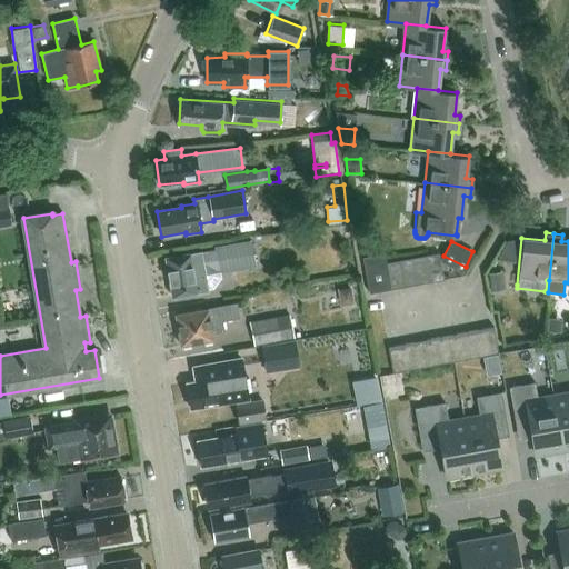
[(251,245),(247,245),(165,259),(171,297),(208,290),(207,289),(213,288),(220,277),(219,271),(220,271),(219,270),(255,263),(251,245)]
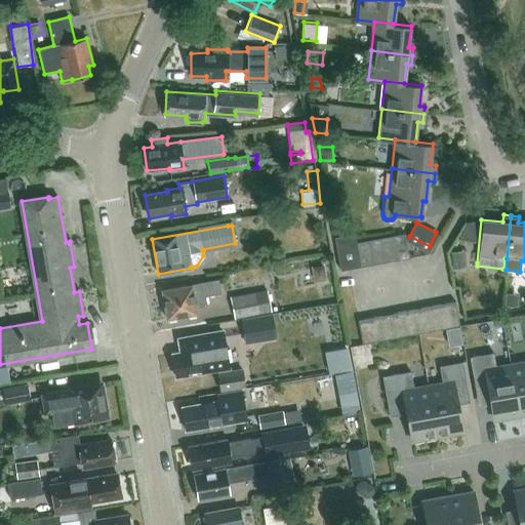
[(335,247),(339,272),(360,268),(356,243),(354,233),(333,237),(335,247)]
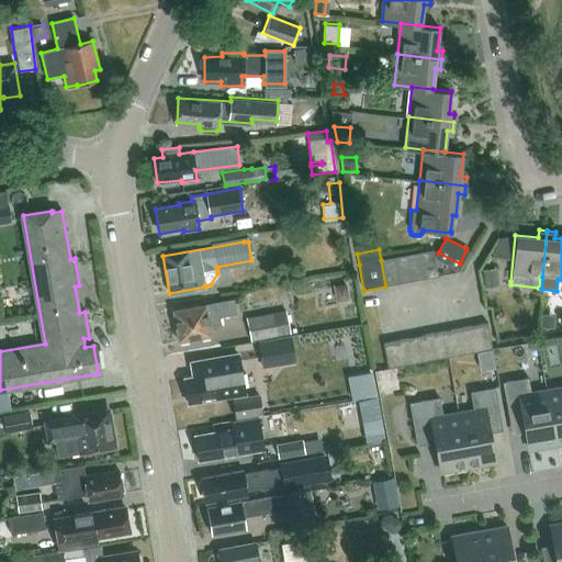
[(433,251),(419,254),(425,280),(437,278),(433,251)]
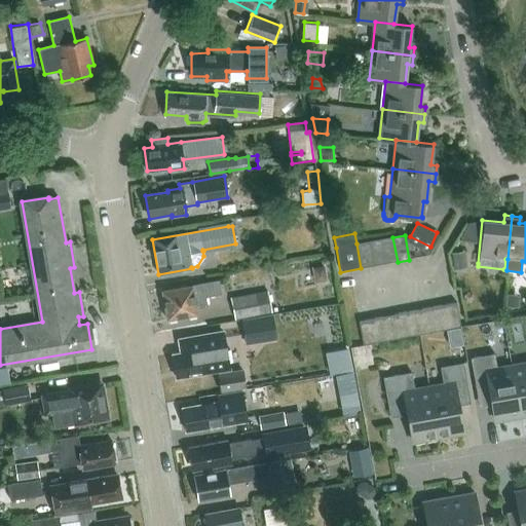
[(398,262),(392,237),(380,239),(385,264),(398,262)]
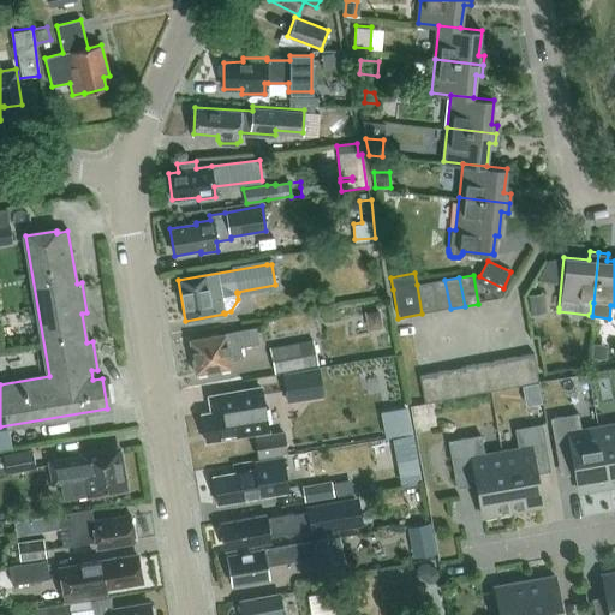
[(430,282),(436,311),(451,309),(445,280),(430,282)]
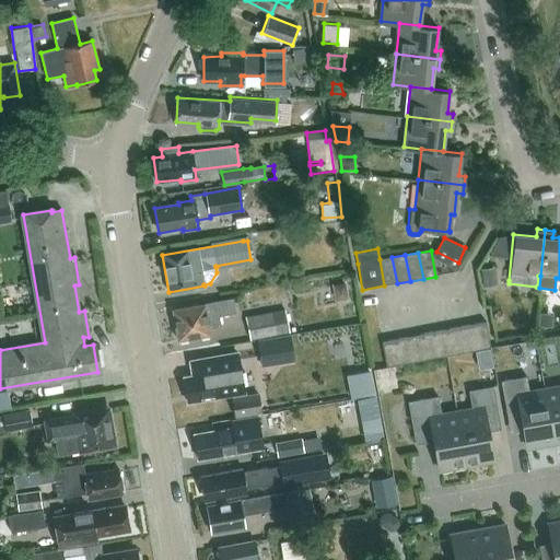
[(397,283),(392,257),(380,259),(384,286),(397,283)]
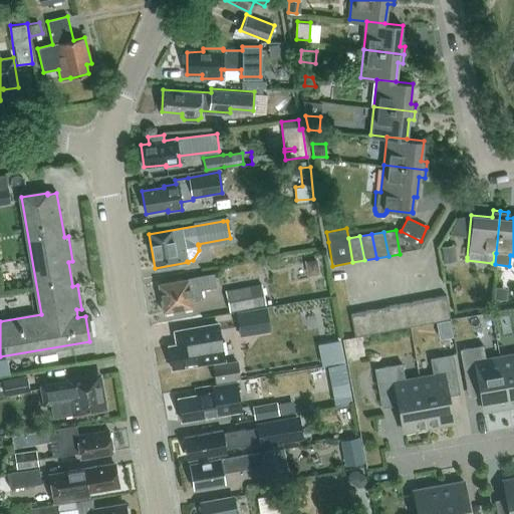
[(441,247),(443,263),(456,261),(454,245),(441,247)]
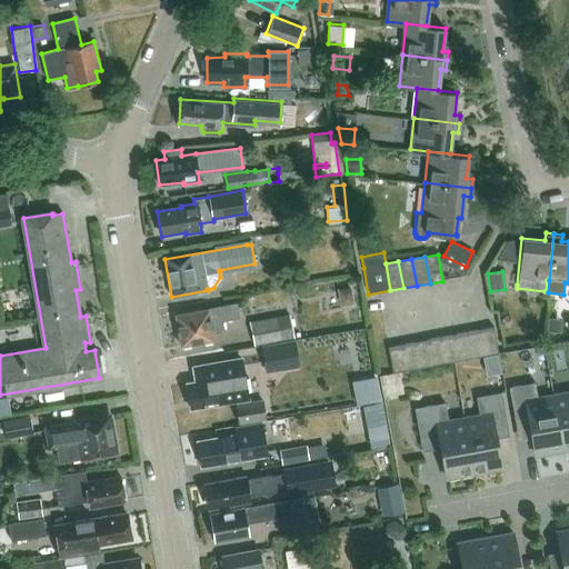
[(353,303),(350,288),(337,290),(340,306),(353,303)]
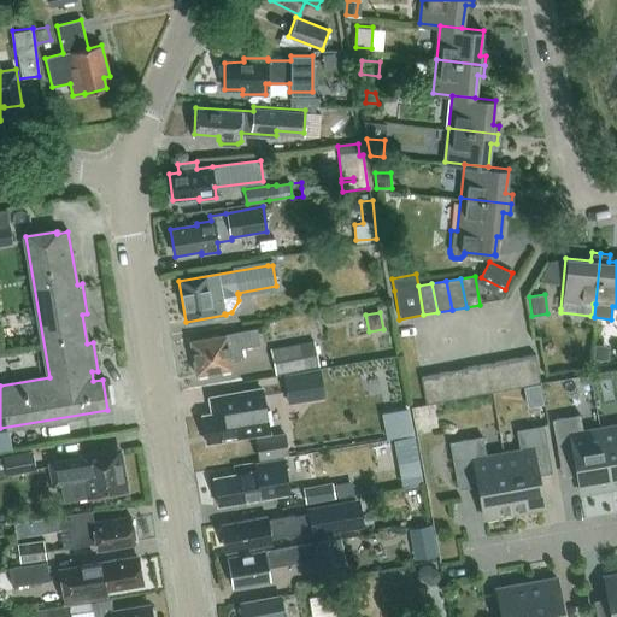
[(254,329),(191,341),(197,375),(230,369),(229,362),(242,359),(240,348),(258,345),(254,329)]
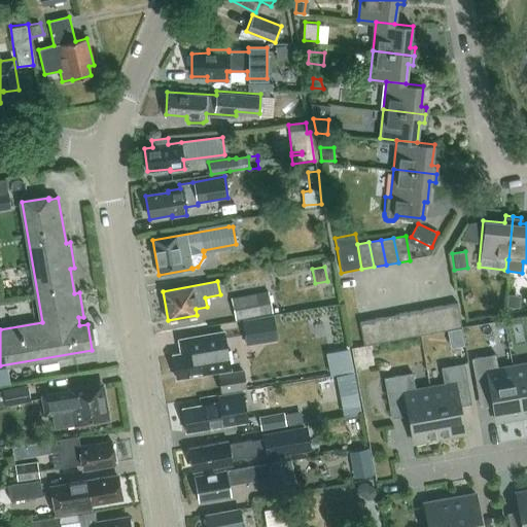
[(268,291),(231,299),(235,318),(272,312),(268,291)]
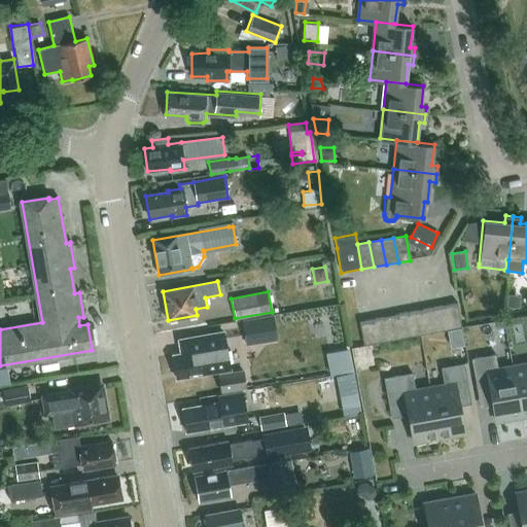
[(454,304),(442,306),(447,329),(459,327),(454,304)]
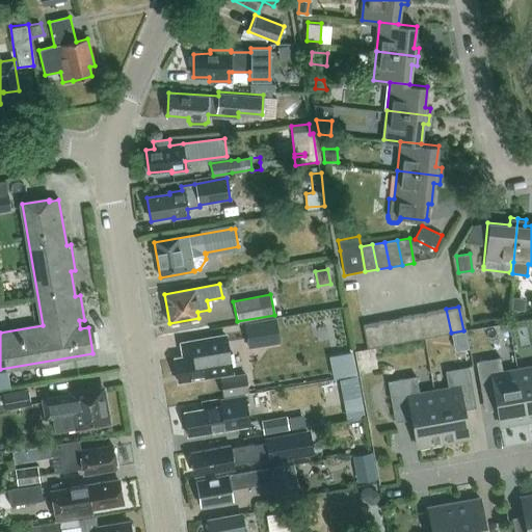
[(434,311),(439,335),(451,333),(446,309),(434,311)]
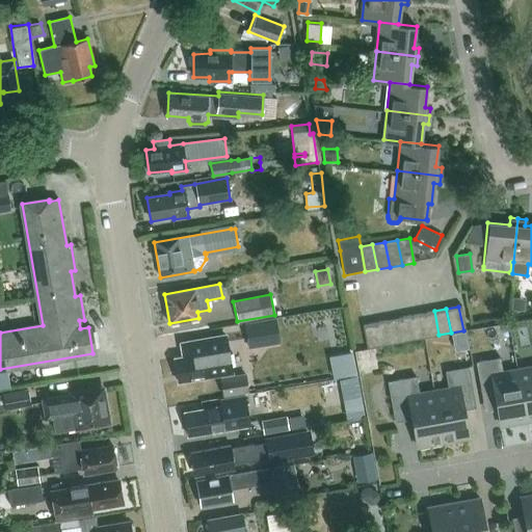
[(422,314),(426,338),(439,335),(434,311),(422,314)]
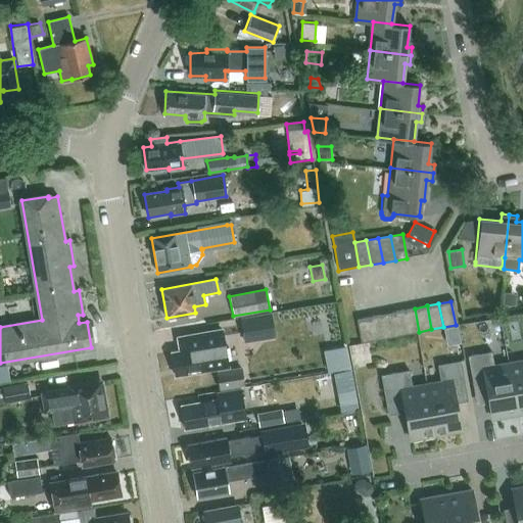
[(402,311),(407,334),(419,332),(415,308),(402,311)]
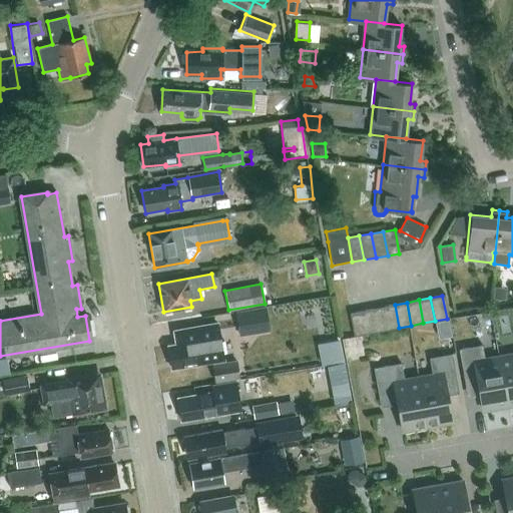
[(383,307),(387,330),(399,328),(395,305),(383,307)]
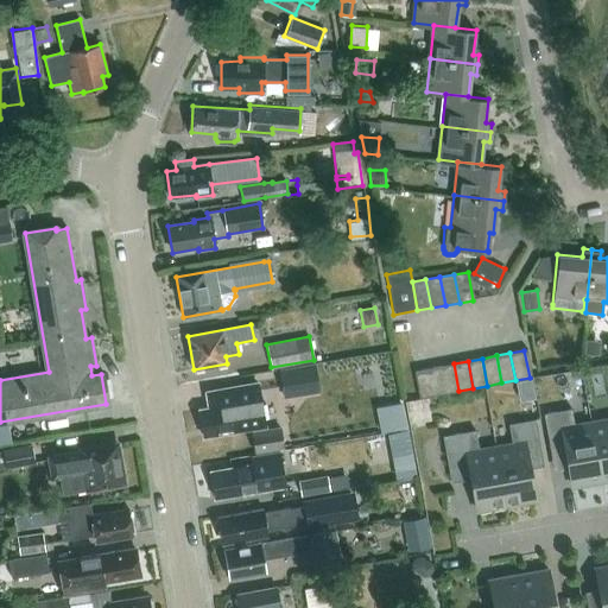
[(318,391),(315,363),(279,369),(284,397),(318,391)]
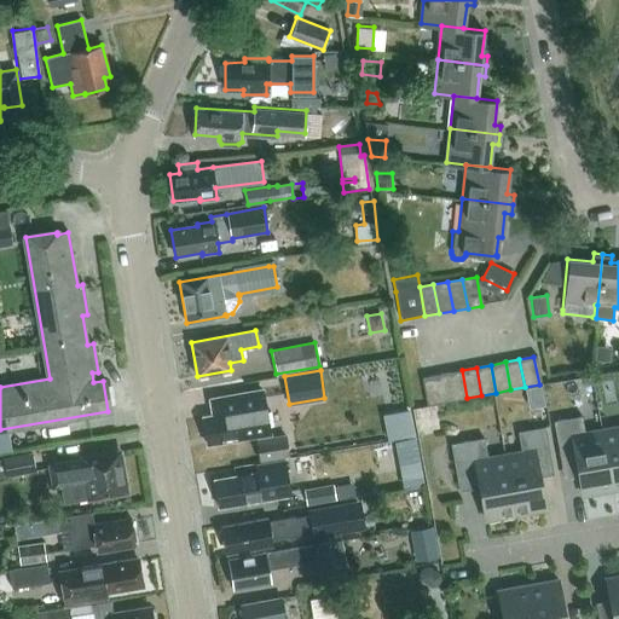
[(449,374),(452,401),(467,398),(462,370),(449,374)]
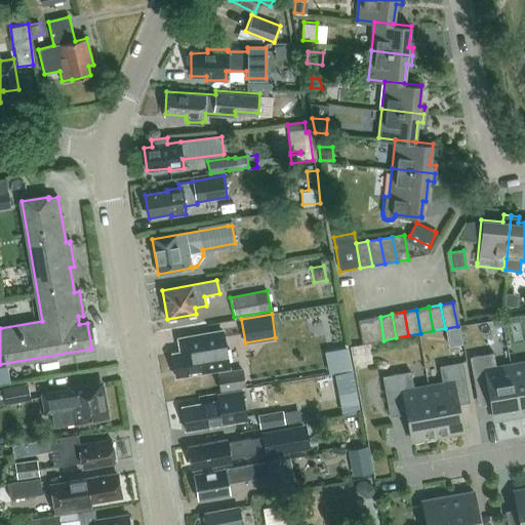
[(368,319),(372,342),(384,340),(380,317),(368,319)]
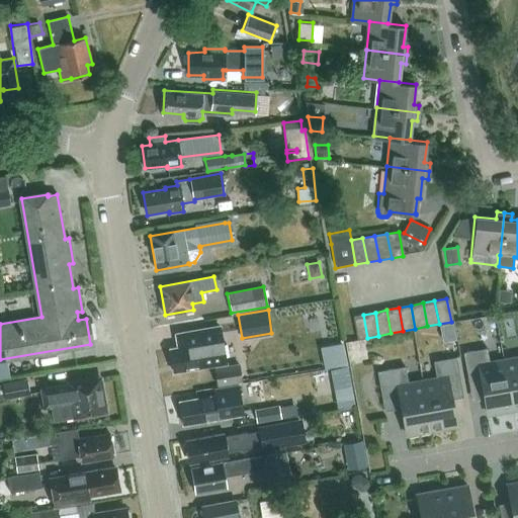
[(353,317),(357,340),(367,338),(363,315),(353,317)]
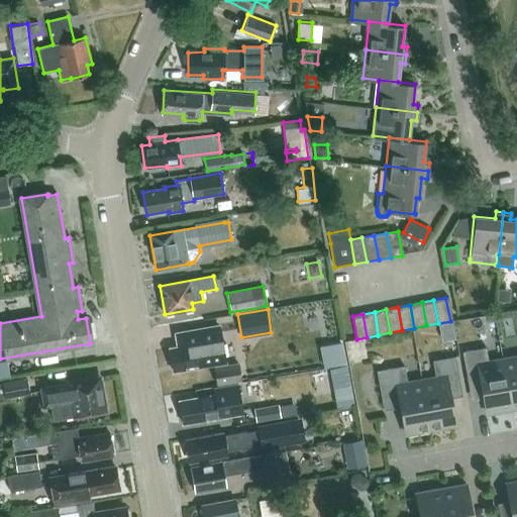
[(226,362),(219,326),(176,335),(178,346),(170,348),(174,372),(202,367),(202,366),(226,362)]
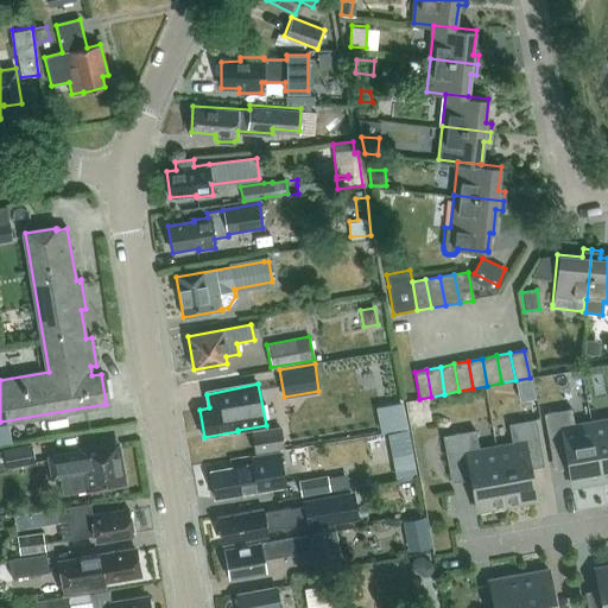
[(571,487),(600,481),(590,423),(561,429),(558,411),(543,415),(549,449),(564,445),(571,487)]
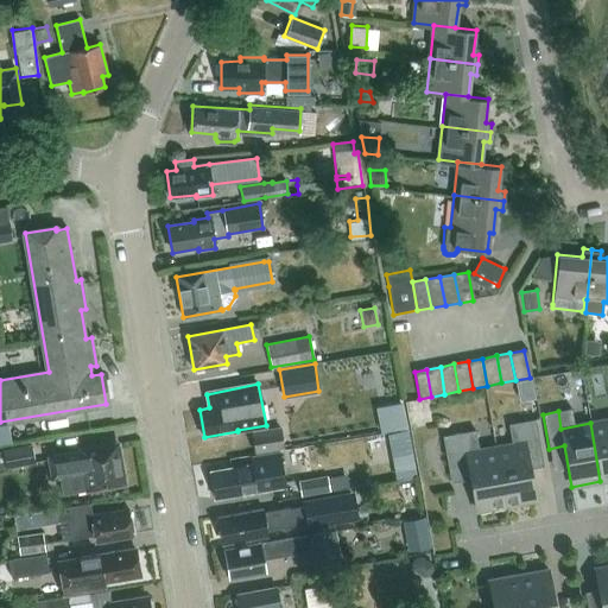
[(512,444),(494,448),(505,506),(534,500),(526,457),(540,455),(534,419),(508,424),(512,444)]
